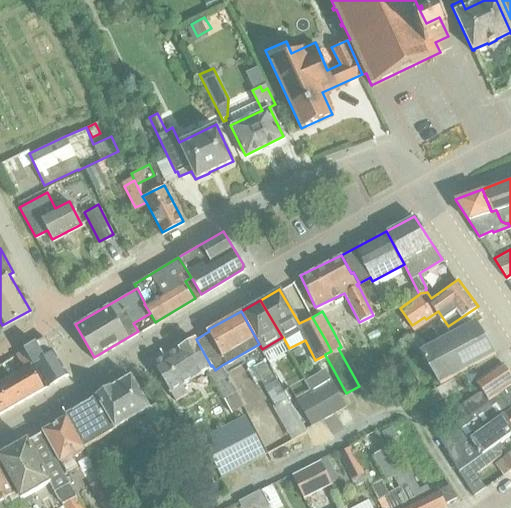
[(497,352),(477,320),(420,350),(441,382),(472,365),(496,353),(497,352)]
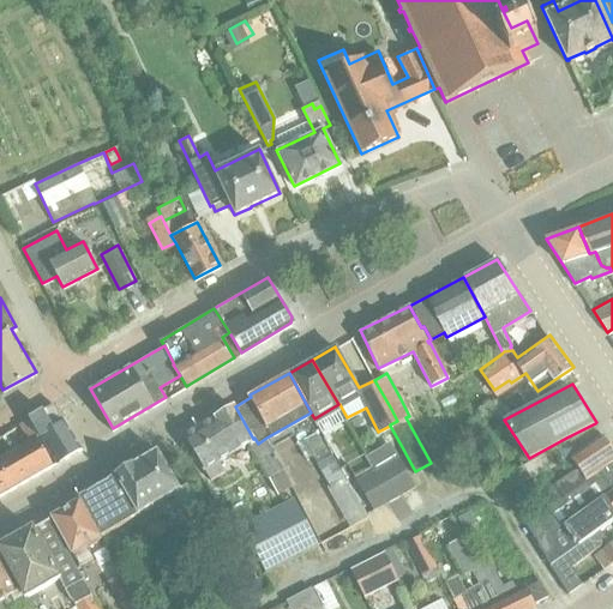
[(55,403),(30,417),(40,435),(55,462),(82,447),(55,403)]
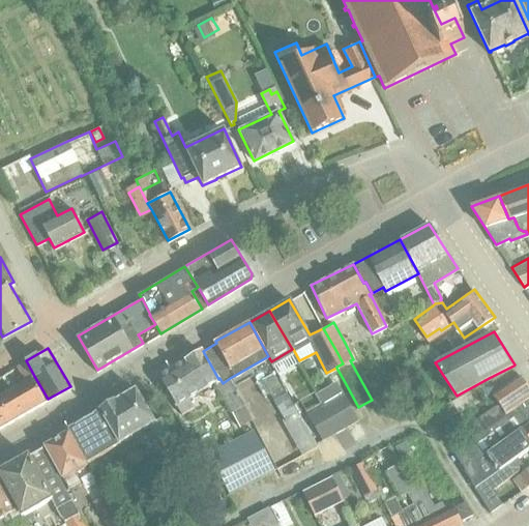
[(218,379),(203,351),(202,350),(159,375),(181,412),(189,407),(184,398),(214,381),(232,410),(243,403),(230,378),(223,383),(219,378),(218,379)]
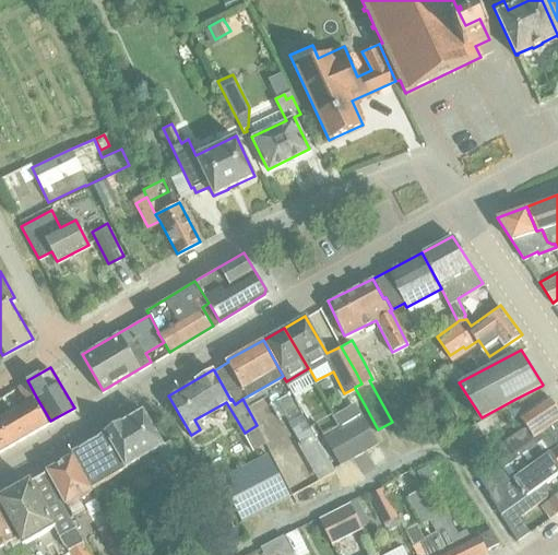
[(36,397),(27,380),(2,396),(11,412),(0,417),(0,448),(47,422),(33,398),(36,397)]
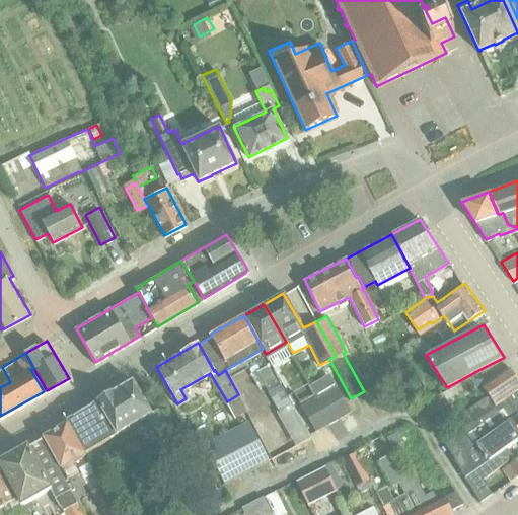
[(517,388),(517,379),(503,358),(478,370),(486,381),(481,384),(488,394),(450,419),(458,430),(517,388)]
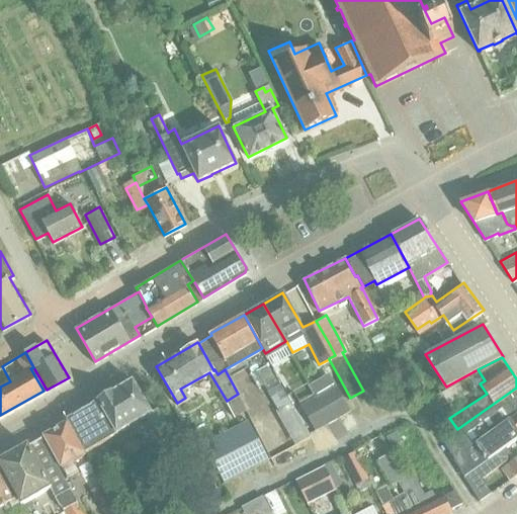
[(274,372),(261,380),(277,408),(289,401),(274,372)]
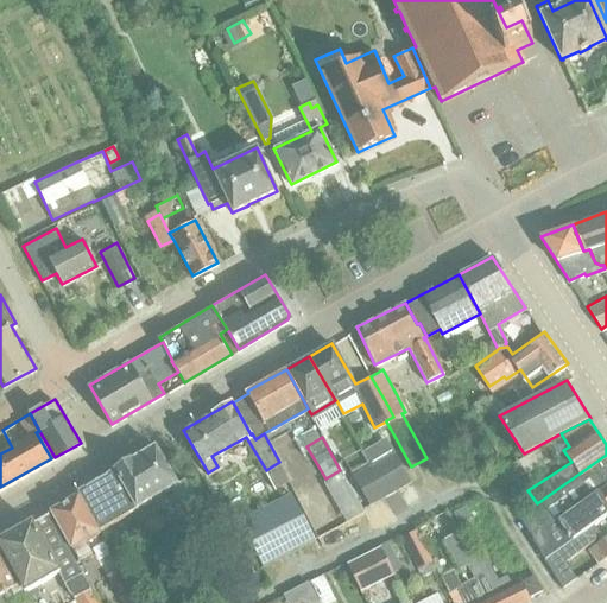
[(157,446),(78,492),(100,529),(172,487),(195,528),(209,520),(184,478),(177,482),(157,446)]
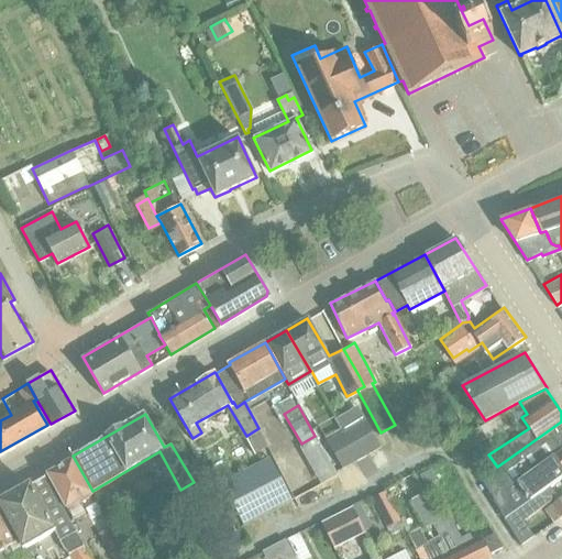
[(352,425),(367,451),(381,444),(365,417),(352,425)]
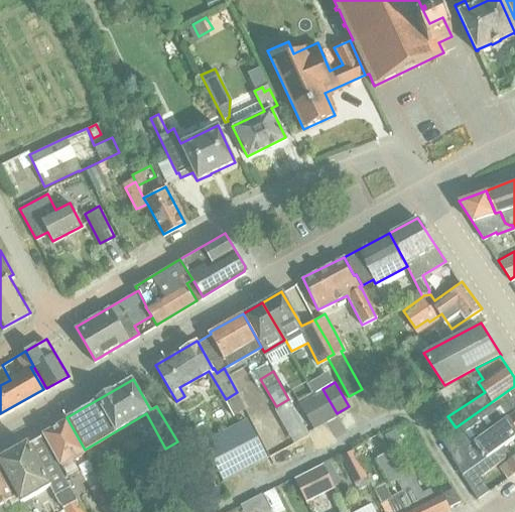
[(514,386),(456,427),(439,438),(452,455),(449,456),(462,474),(497,448),(504,442),(514,434),(514,433),(514,386)]
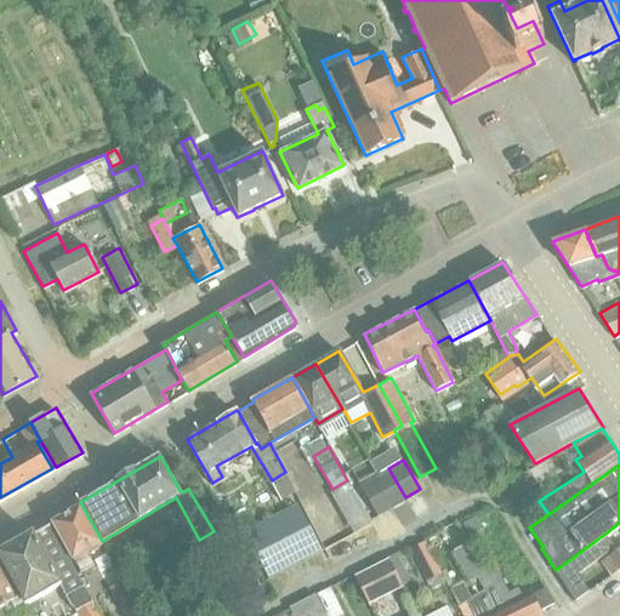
[(360,484),(376,513),(405,497),(388,468),(360,484)]
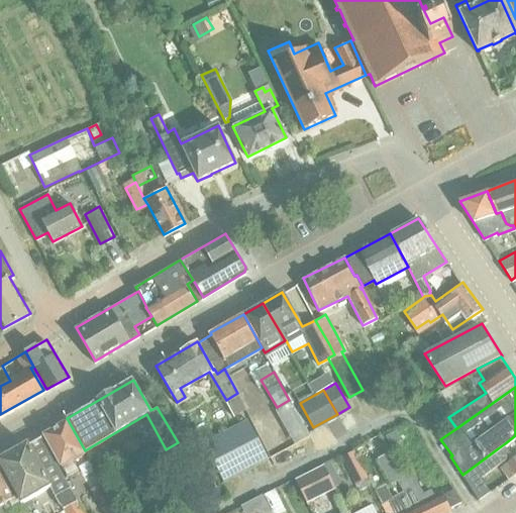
[(226,401),(234,414),(245,407),(238,395),(226,401)]
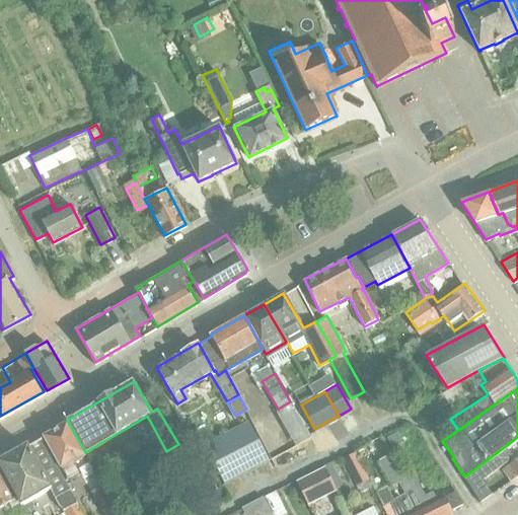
[(299,430),(305,427),(295,402),(288,406),(299,430)]
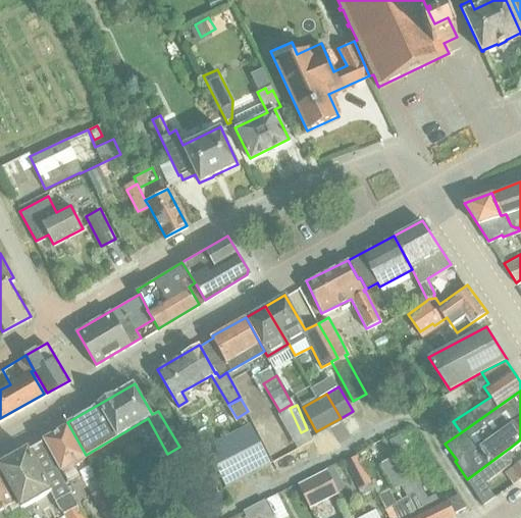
[(86,455),(67,422),(56,428),(56,432),(45,438),(62,469),(61,470),(66,479),(77,472),(72,463),(86,456),(86,455)]
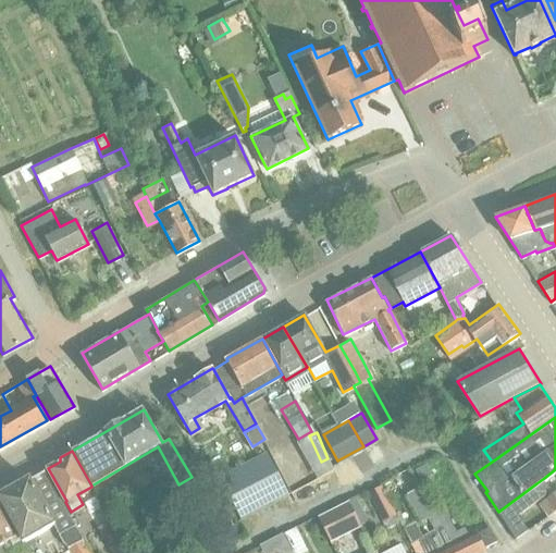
[(440,451),(429,456),(437,471),(447,466),(440,451)]
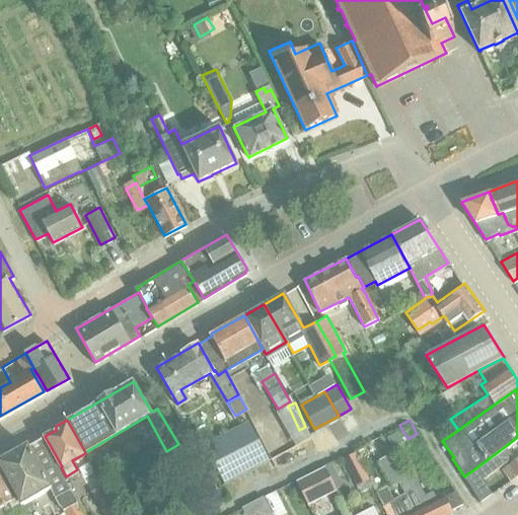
[(205,442),(225,481),(269,459),(249,421),(205,442)]
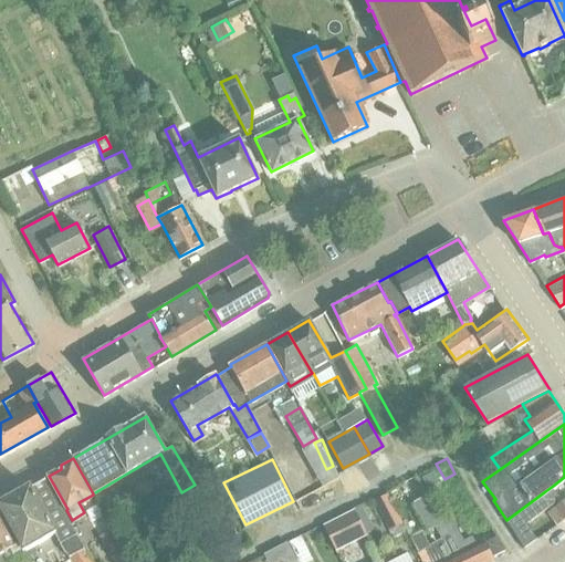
[(564,476),(564,477),(564,478),(564,496),(547,510),(556,522),(564,514),(564,476)]
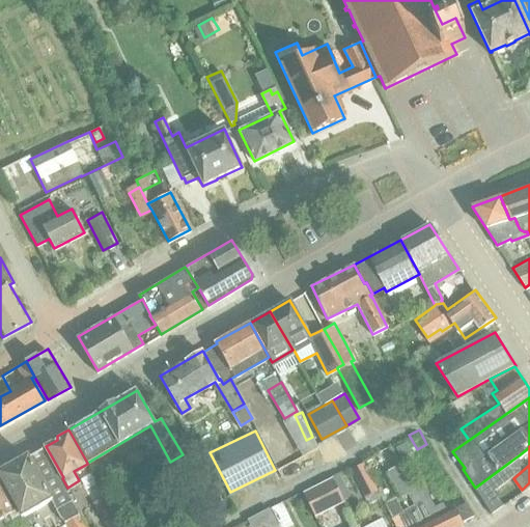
[(43,448),(0,472),(0,476),(22,516),(51,499),(59,514),(75,506),(43,448)]
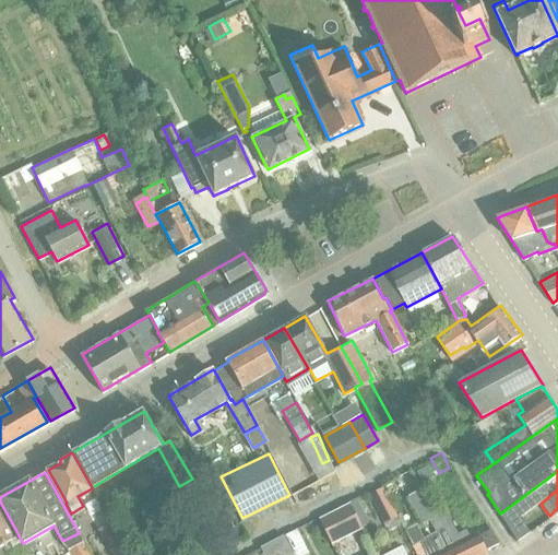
[(538,485),(500,514),(517,540),(530,530),(519,514),(553,489),(546,480),(538,485)]
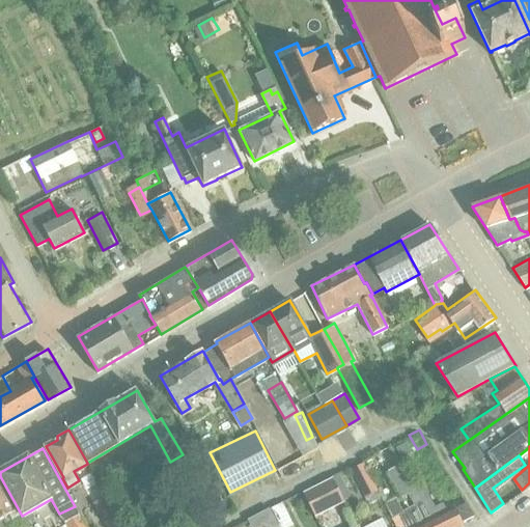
[(368,469),(364,461),(350,468),(364,496),(377,490),(367,470),(368,469)]
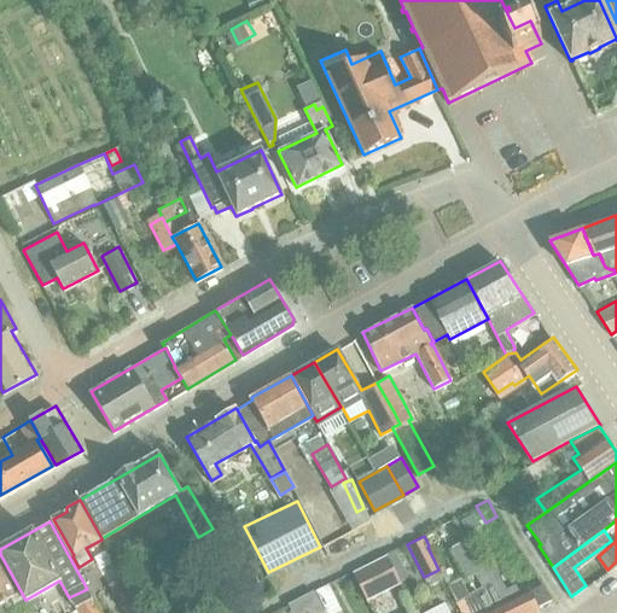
[(496,555),(508,573),(525,562),(514,544),(496,555)]
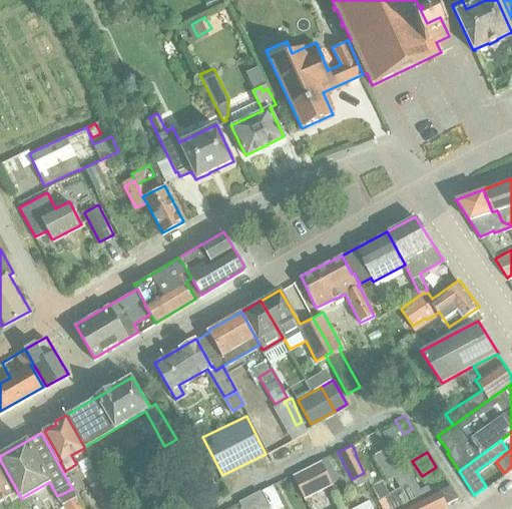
[(321,458),(293,473),(305,496),(333,481),(321,458)]
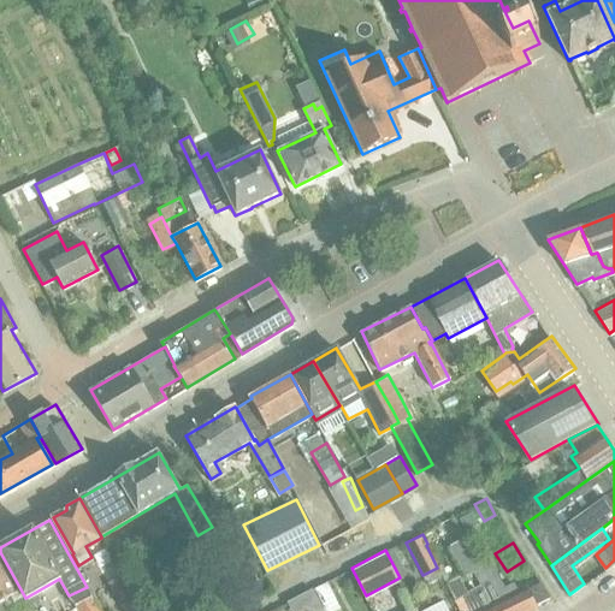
[(25,598),(0,552),(0,610),(12,610),(10,607),(25,598)]
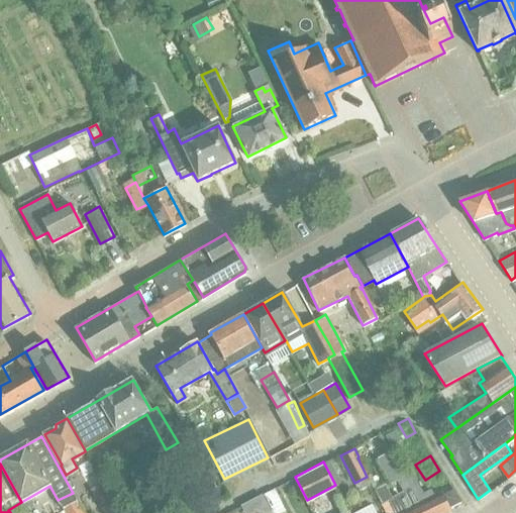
[(411,473),(405,476),(416,496),(424,512),(443,512),(451,510),(449,507),(460,500),(453,487),(452,488),(442,493),(434,497),(429,489),(422,493),(411,473)]
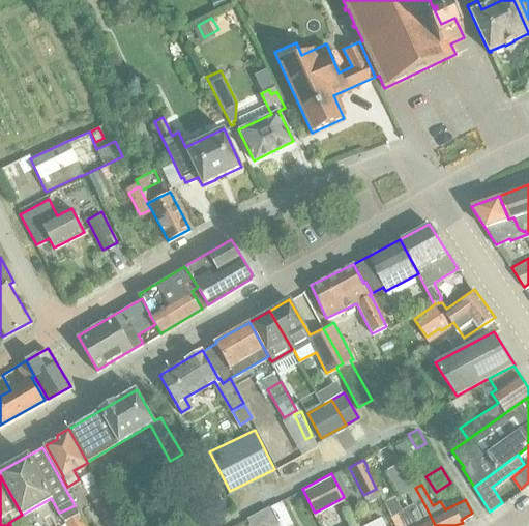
[(401,510),(393,496),(383,501),(390,517),(401,510)]
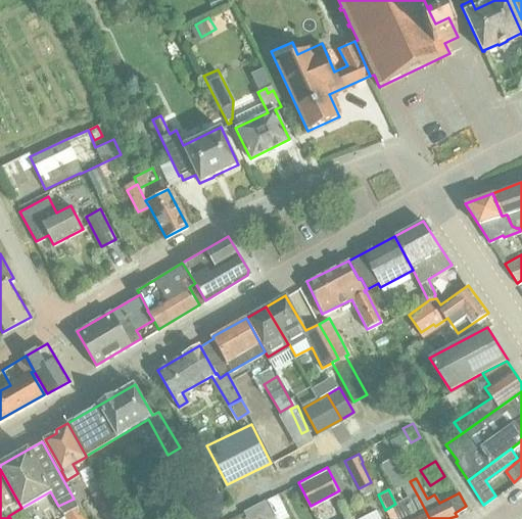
[(399,512),(397,513),(400,518),(429,518),(421,502),(416,492),(398,502),(397,508),(399,512)]
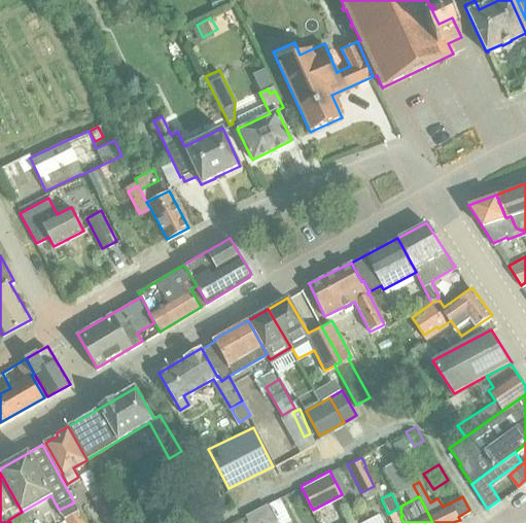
[(279,497),(270,501),(280,522),(283,522),(290,520),(279,497)]
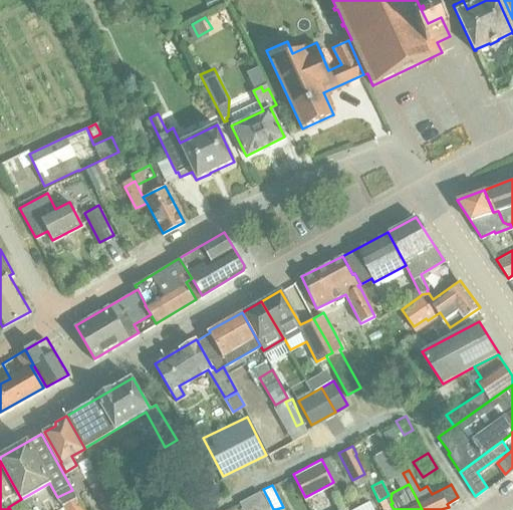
[(83,509),(72,490),(57,497),(58,499),(68,494),(71,499),(62,504),(65,509),(83,509)]
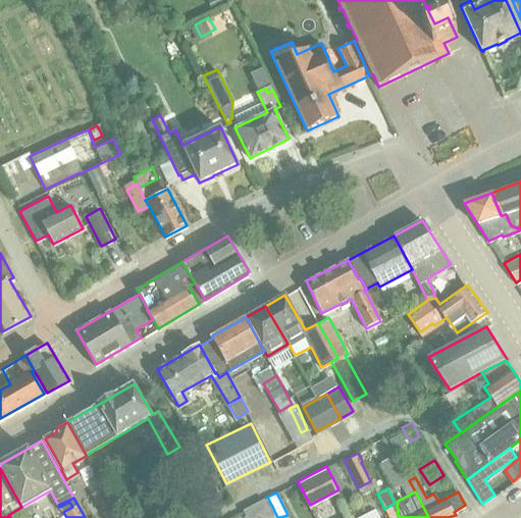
[(274,517),(265,498),(243,509),(246,517),(255,517),(259,516),(259,517),(274,517)]
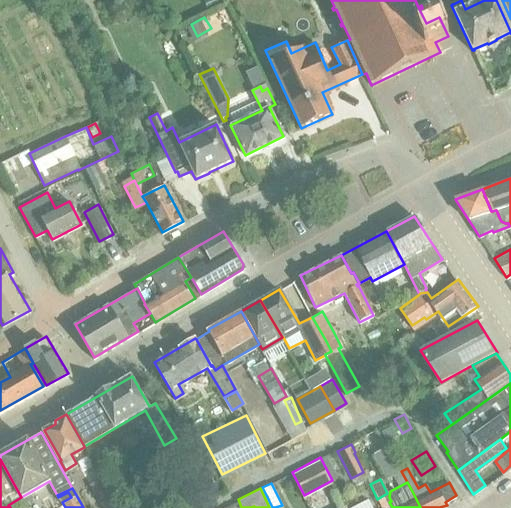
[(372,507),(367,498),(347,507),(372,507)]
